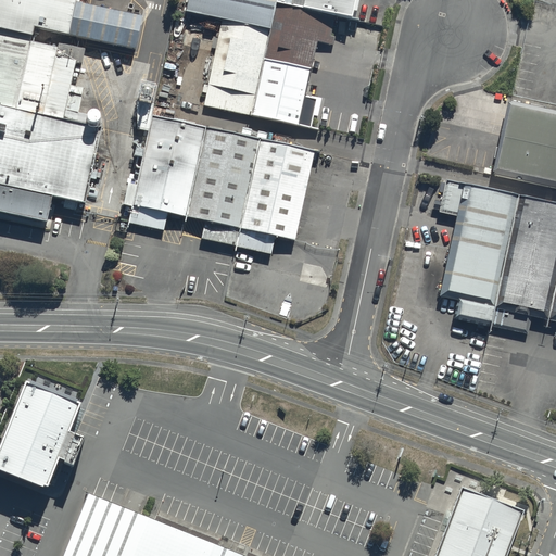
[(74,0),(0,0),(0,213),(48,224),(53,199),(86,206),(103,128),(61,118),(74,62),(53,57),(54,49),(28,42),(33,26),(134,49),(141,17),(74,2),(74,0)]
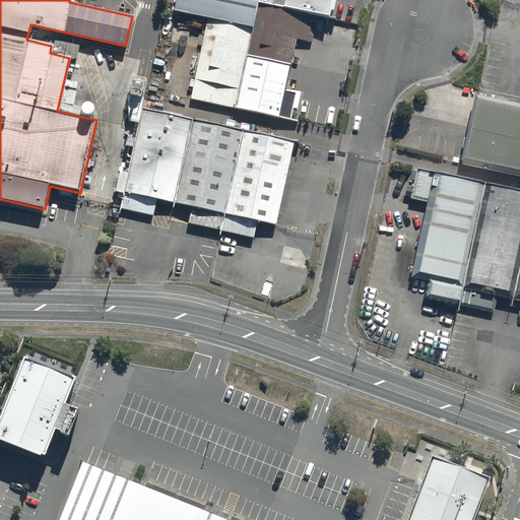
[(191,98),(289,119),(294,99),(299,100),(300,93),(284,90),(296,39),(306,41),(311,14),(333,19),(337,0),(174,0),(172,10),(207,17),(191,98)]
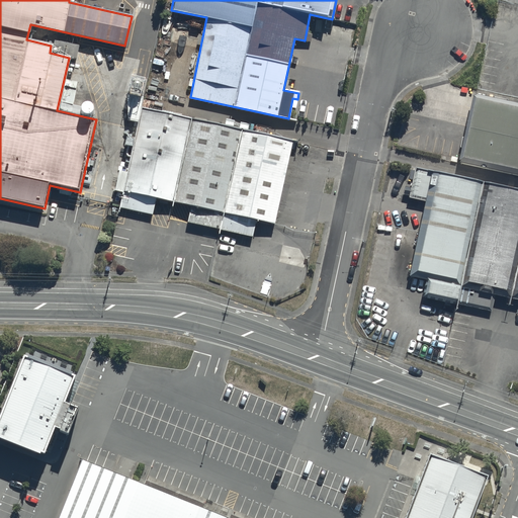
[(517,102),(471,93),(456,162),(517,175),(517,102)]
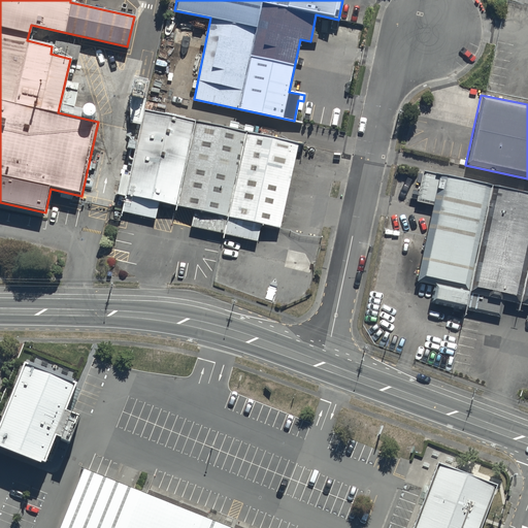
[(298,144),(144,109),(125,198),(277,233),(298,144)]
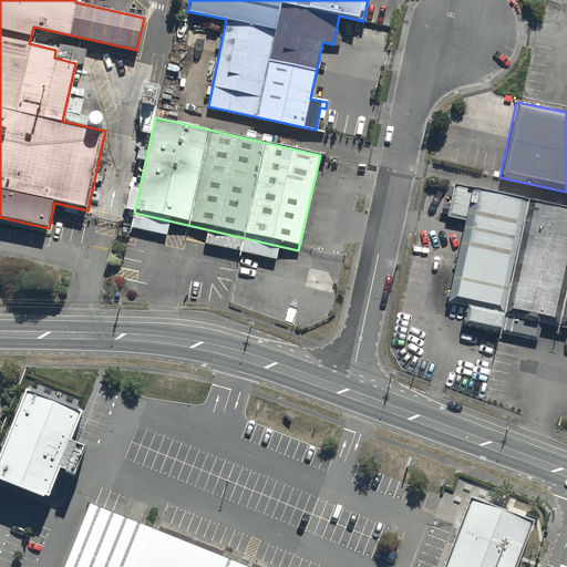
[(528,198),(452,182),(444,216),(465,220),(447,299),(467,303),(463,323),(498,331),(528,198)]
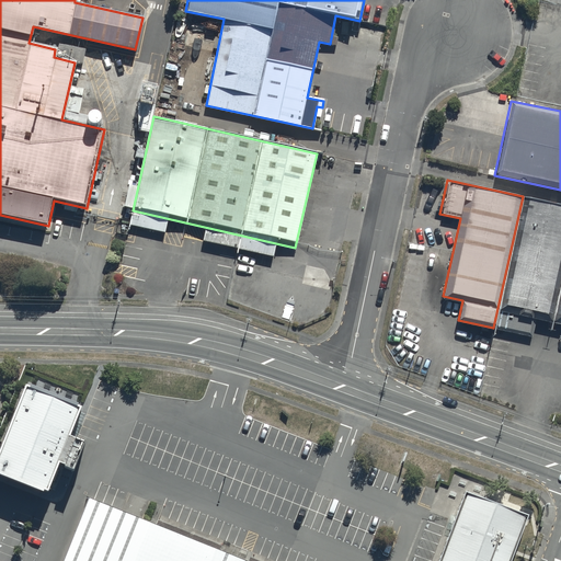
[(560,204),(523,196),(493,328),(531,336),(536,319),(560,323),(560,204)]
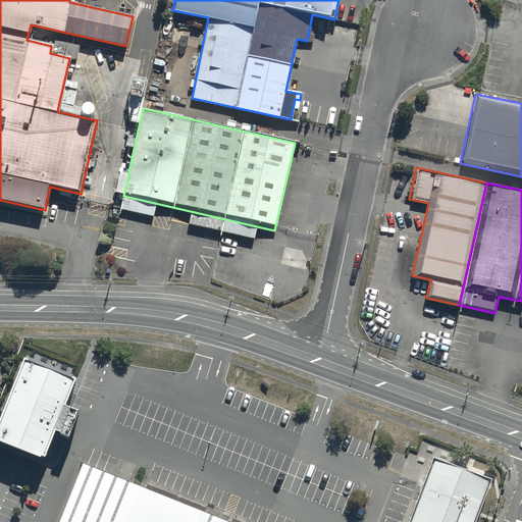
[(73,379),(21,359),(0,414),(0,442),(2,444),(42,460),(54,430),(58,432),(68,436),(77,412),(67,408),(63,406),(73,379)]
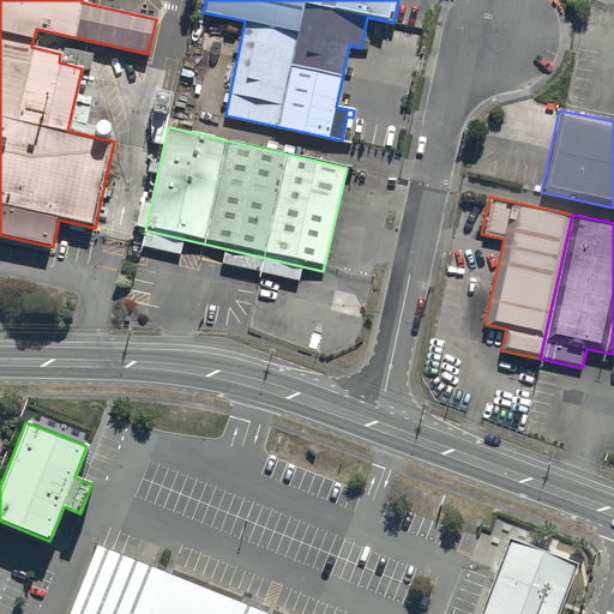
[(66,613),(270,613),(157,569),(113,551),(96,543),(84,572),(66,613)]
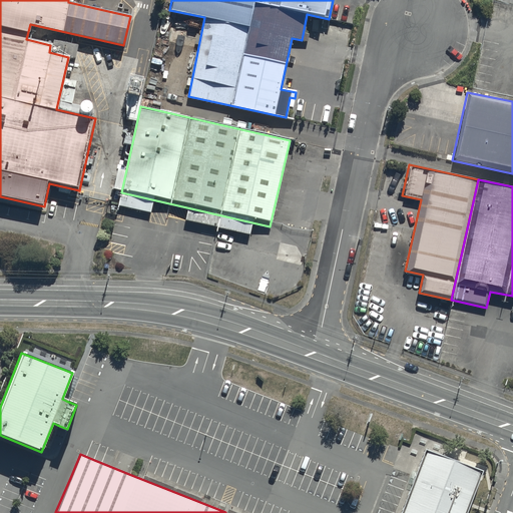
[(426,457),(403,512),(467,512),(480,478),(426,457)]
